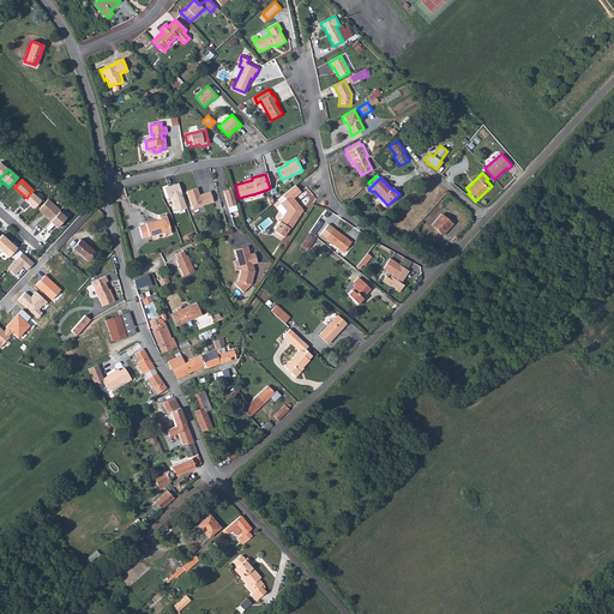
[(186,208),(178,184),(164,187),(170,208),(173,206),(174,211),(186,208)]
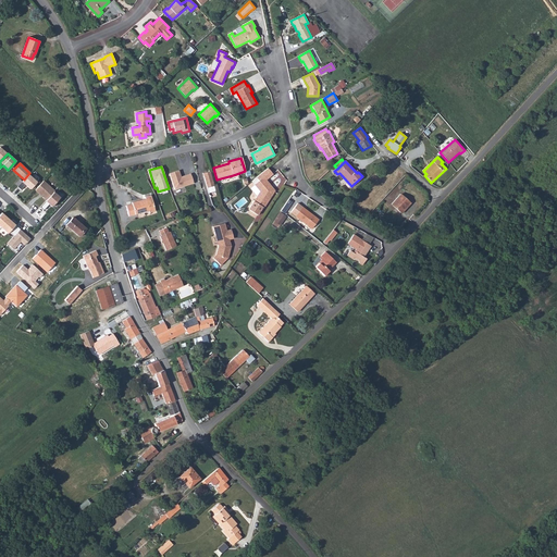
[(268,168),(256,177),(259,181),(254,185),(260,192),(248,209),(258,215),(262,207),(263,208),(275,190),(271,186),(270,187),(268,184),(269,183),(267,180),(273,174),(268,168)]
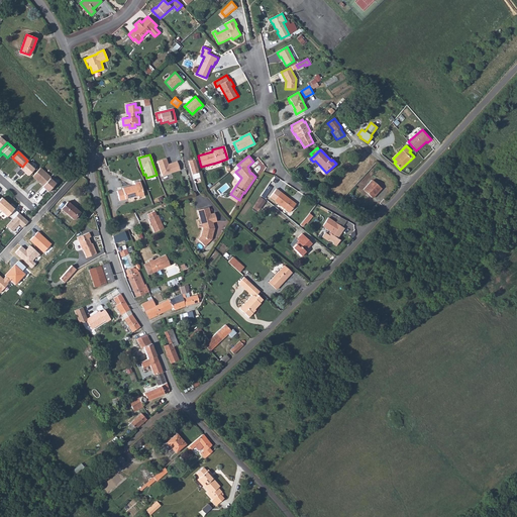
[(169,166),(166,159),(157,162),(162,176),(180,170),(177,162),(170,164),(170,165),(169,166)]
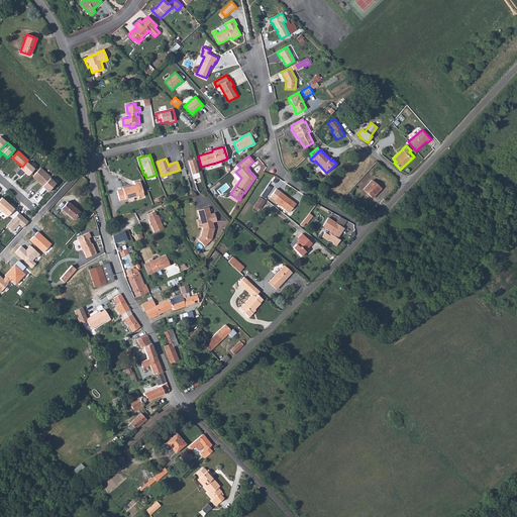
[(195,159),(191,161),(191,163),(189,164),(192,175),(197,173),(199,173),(195,159)]
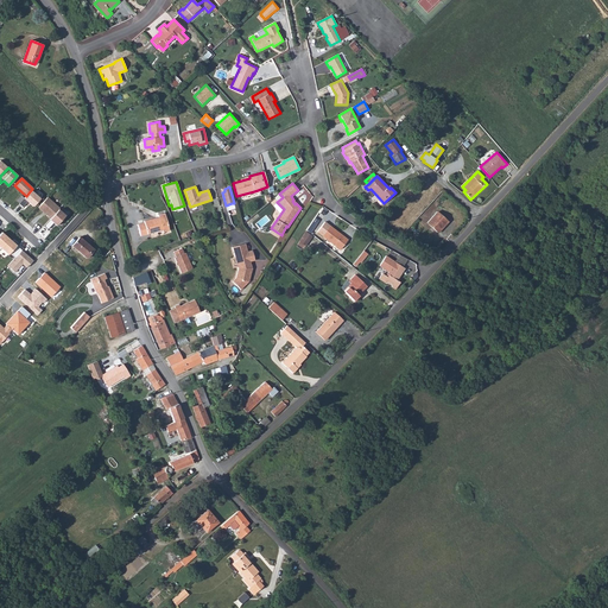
[(26,196),(19,203),(23,207),(29,202),(33,206),(39,198),(31,190),(26,196)]
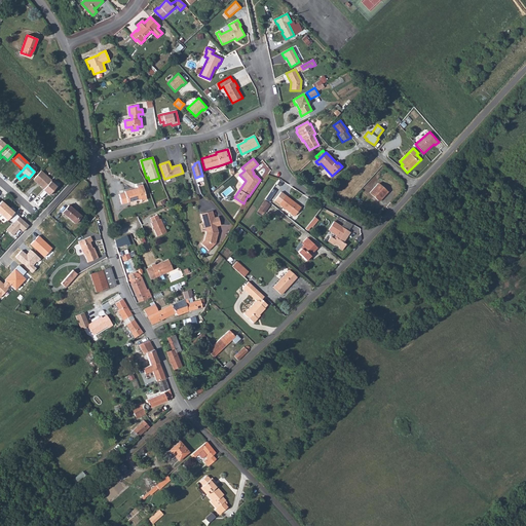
[(43,189),(50,181),(40,172),(33,180),(43,189)]
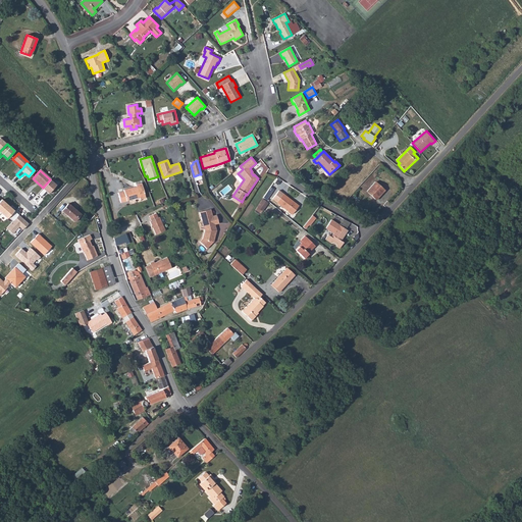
[(43,188),(38,194),(41,197),(45,191),(49,194),(56,185),(50,179),(43,188)]
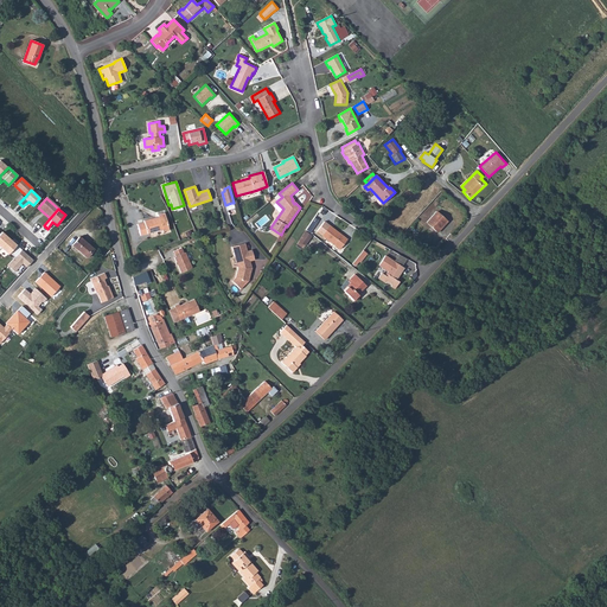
[(447,222),(436,211),(427,223),(438,232),(447,222)]
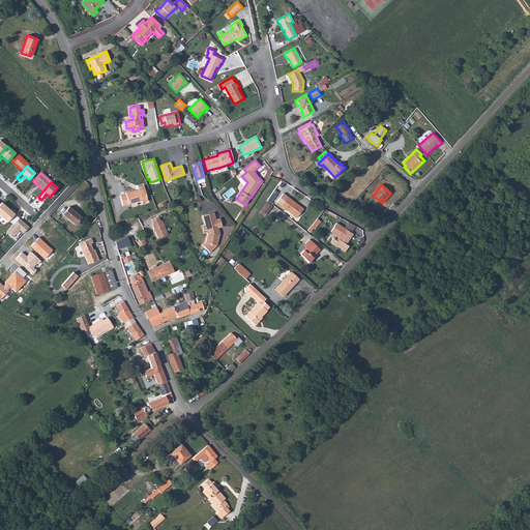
[(125,193),(125,194),(120,196),(122,206),(141,201),(142,203),(147,201),(143,185),(138,187),(139,190),(137,190),(137,189),(125,193)]
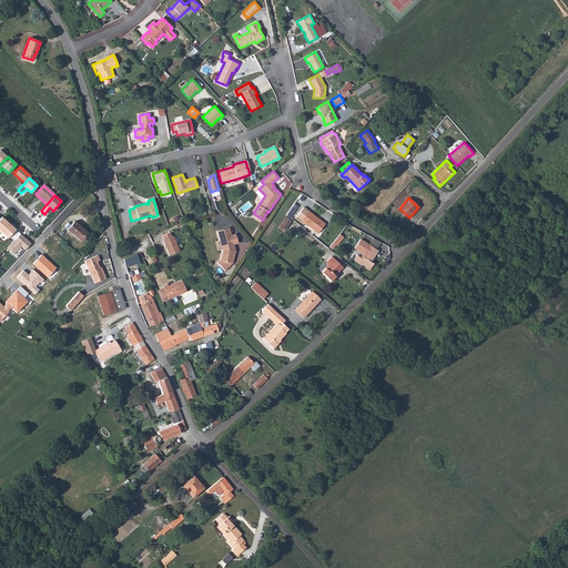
[(325,224),(304,208),(296,216),(317,233),(325,224)]
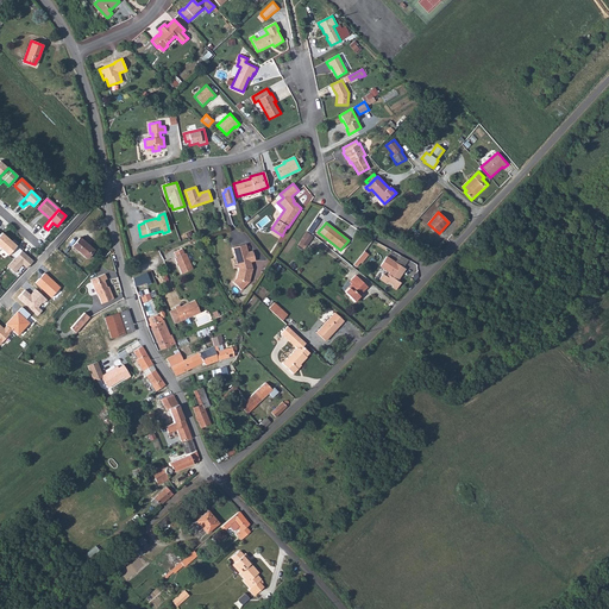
[(0,248),(8,256),(17,246),(1,232),(0,233),(0,248)]
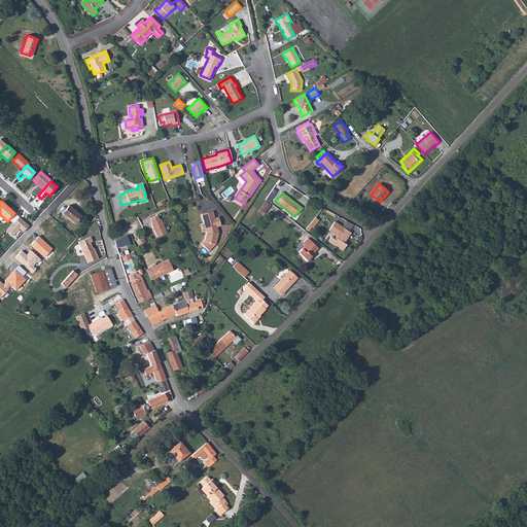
[(271,205),(266,201),(258,212),(264,215),(271,205)]
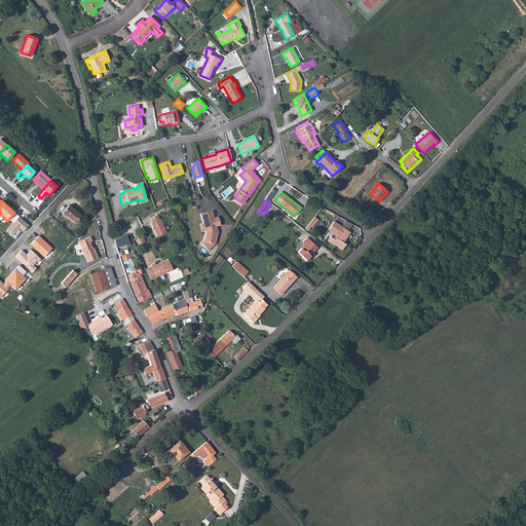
[(81,216),(69,205),(63,213),(75,224),(81,216)]
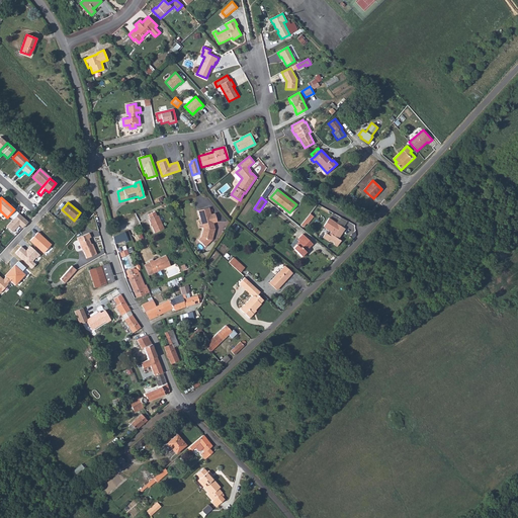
[(201,209),(197,210),(202,229),(200,237),(198,240),(205,247),(211,240),(214,229),(213,223),(217,222),(214,213),(210,214),(208,207),(204,208),(205,210),(202,211),(201,209)]
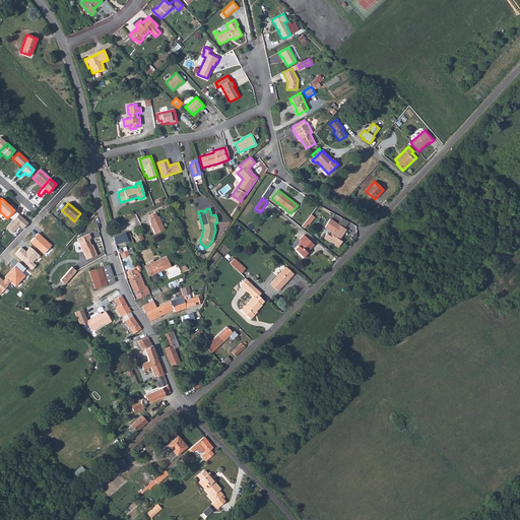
[(157,217),(155,212),(148,215),(150,220),(149,220),(154,234),(165,230),(158,216),(157,217)]
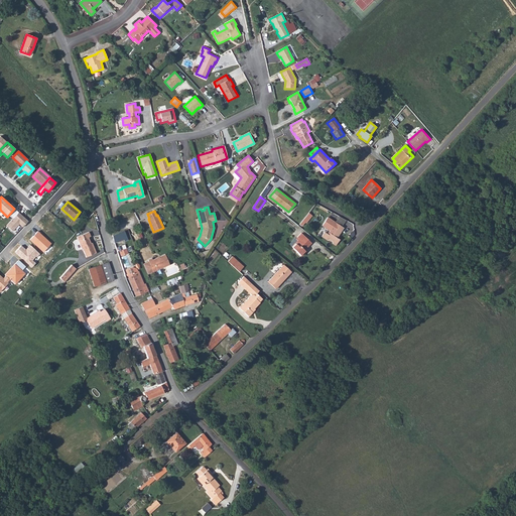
[(18,212),(6,226),(12,231),(19,224),(22,227),(28,221),(18,212)]
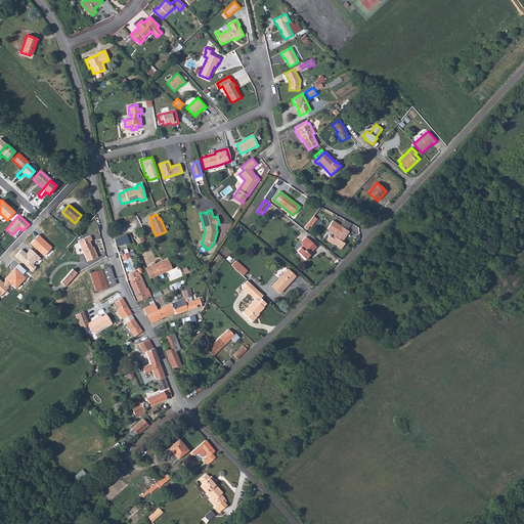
[(316,219),(313,216),(310,220),(304,228),(306,229),(309,225),(310,226),(316,219)]
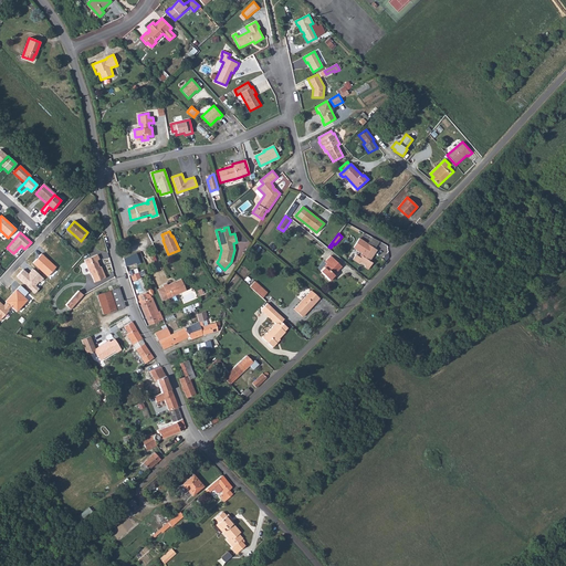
[(360,251),(362,252),(359,257),(356,254),(353,260),(358,263),(362,263),(364,264),(365,268),(368,270),(373,263),(369,261),(377,250),(359,238),(353,248),(359,252),(360,251)]
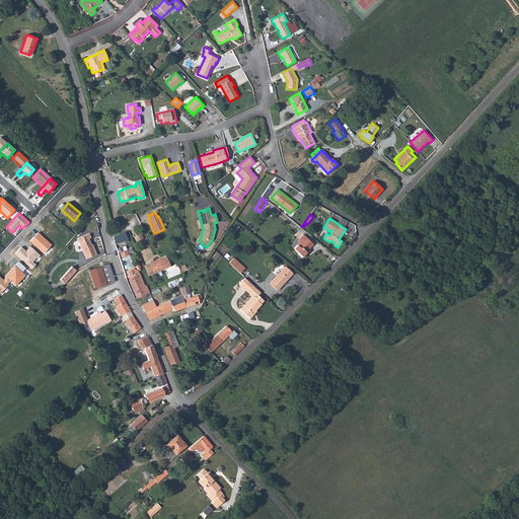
[(38,232),(29,240),(43,253),(51,245),(38,232)]
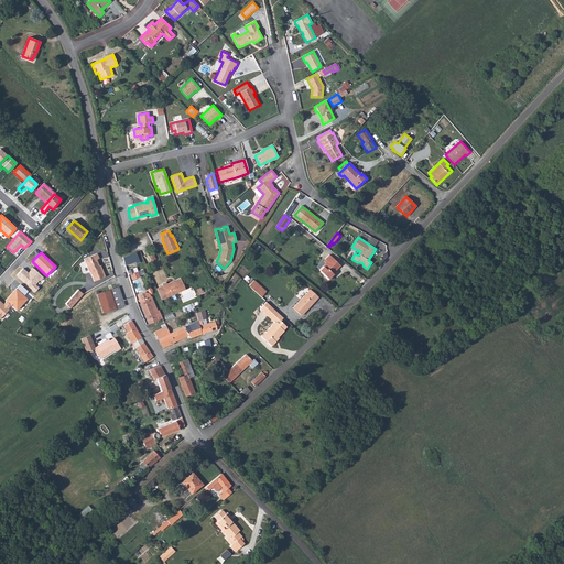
[(136,263),(140,262),(136,252),(122,258),(125,266),(136,262),(136,263)]
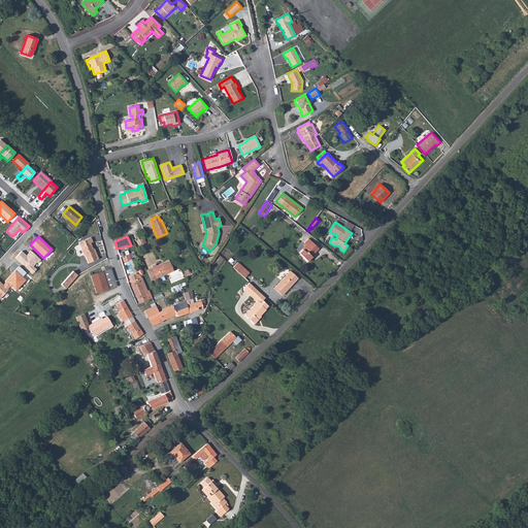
[(93,242),(91,237),(78,242),(84,255),(85,255),(88,263),(98,259),(95,251),(94,251),(90,243),(93,242)]
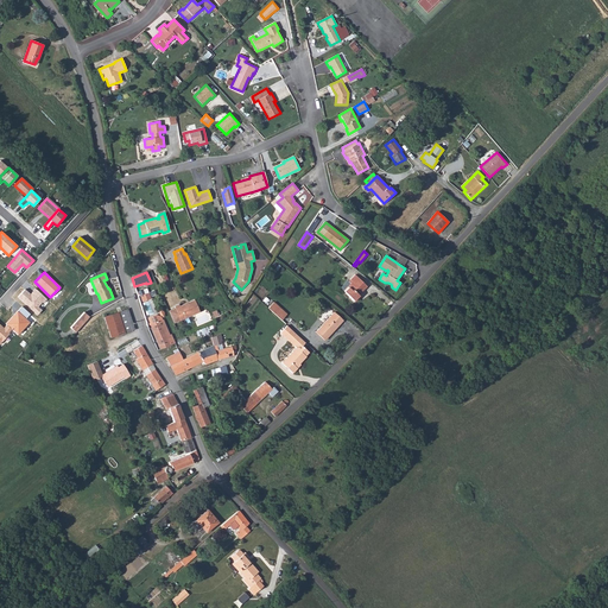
[(347,287),(348,287),(344,292),(354,302),(360,296),(358,295),(359,292),(360,293),(367,286),(355,276),(348,282),(350,284),(347,287)]
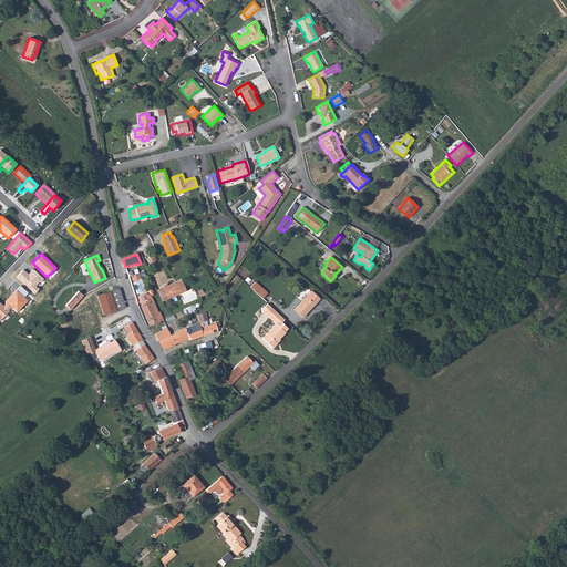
[(133,270),(134,275),(131,276),(133,281),(140,278),(136,268),(133,270)]
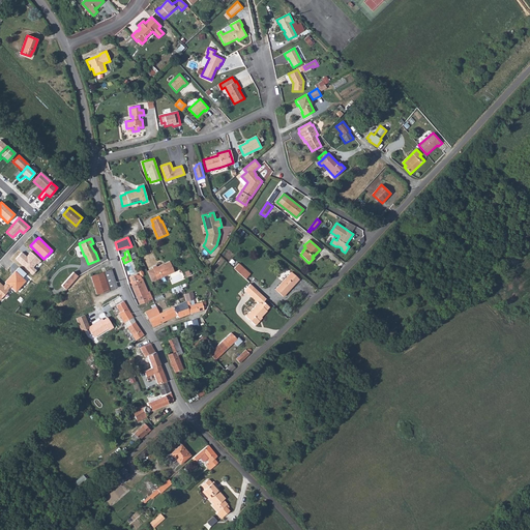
[(30,252),(26,257),(21,252),(15,259),(32,274),(35,270),(33,267),(40,260),(30,252)]
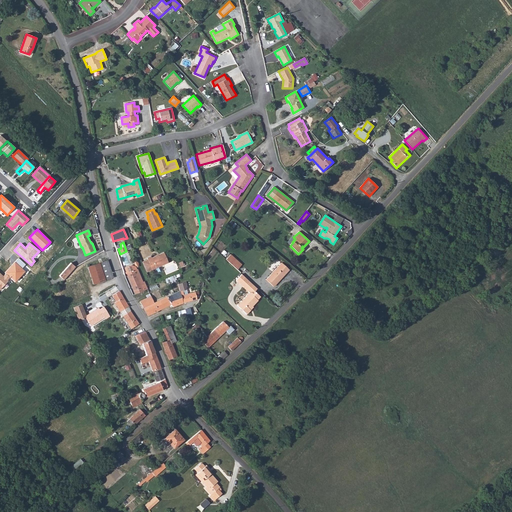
[(151,258),(151,256),(147,258),(150,264),(144,267),(146,272),(168,263),(164,252),(159,254),(159,256),(157,256),(157,255),(151,258)]
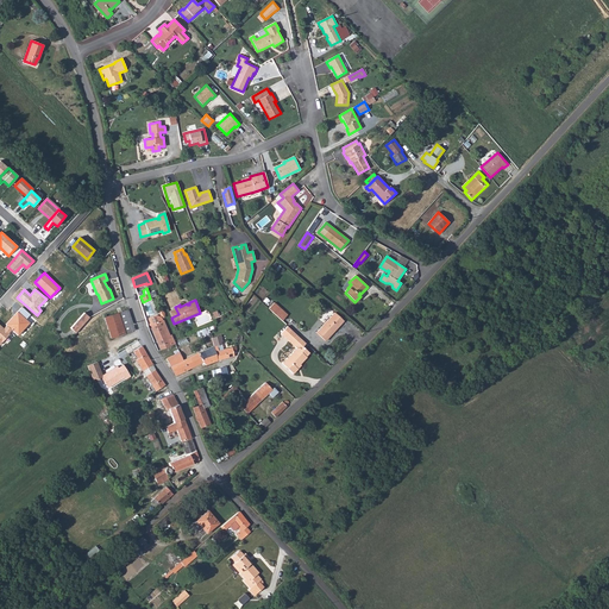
[(287,315),(274,302),(269,308),(282,321),(287,315)]
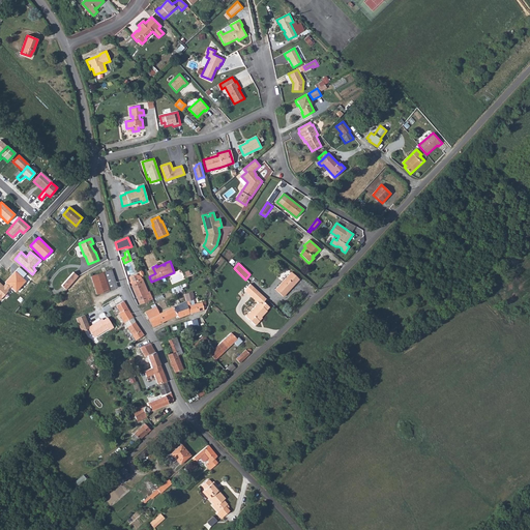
[(111,269),(102,272),(109,290),(117,288),(111,269)]
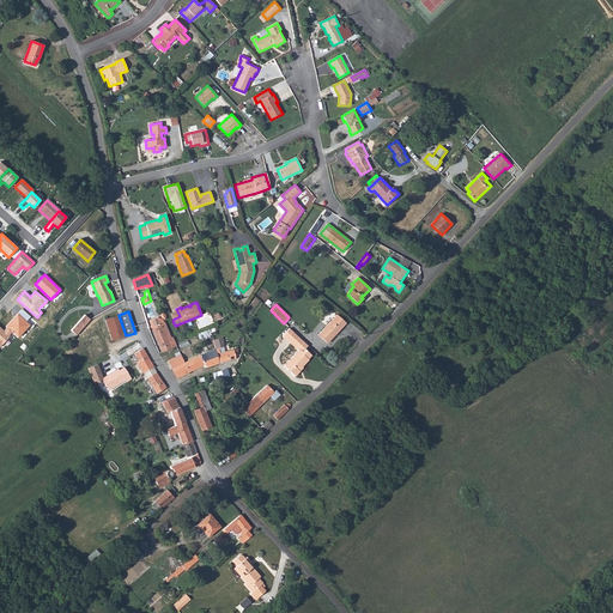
[(17,313),(5,326),(6,327),(11,331),(17,337),(29,325),(17,313)]
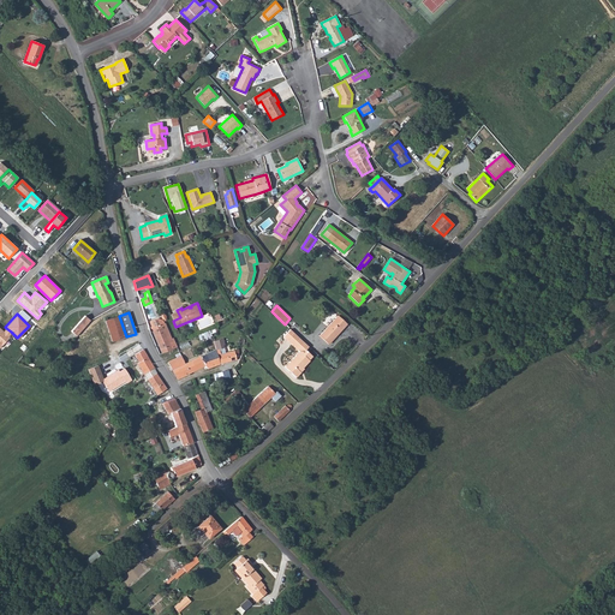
[(85,316),(71,332),(77,336),(90,321),(85,316)]
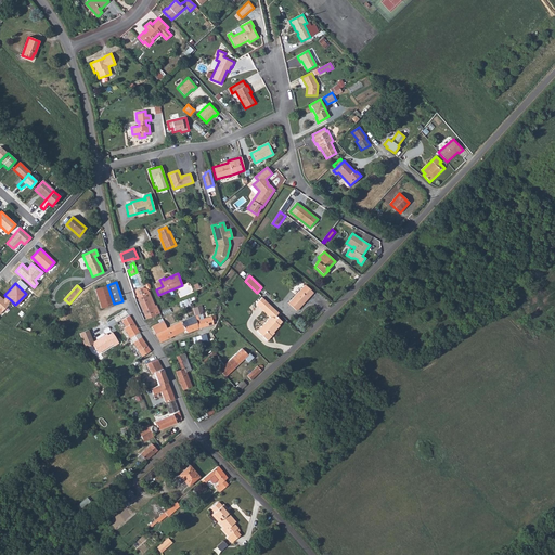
[(114,304),(107,285),(94,289),(101,308),(114,304)]
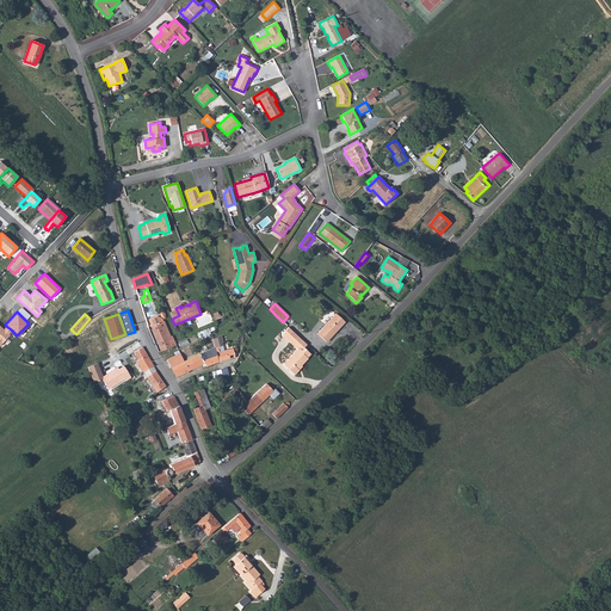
[(335,314),(318,333),(326,341),(345,322),(335,314)]
